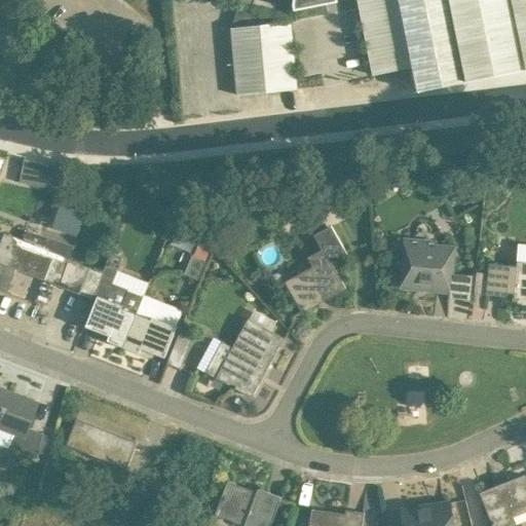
[(293,0),(293,1),(295,9),(328,3),(326,0),(293,0)]
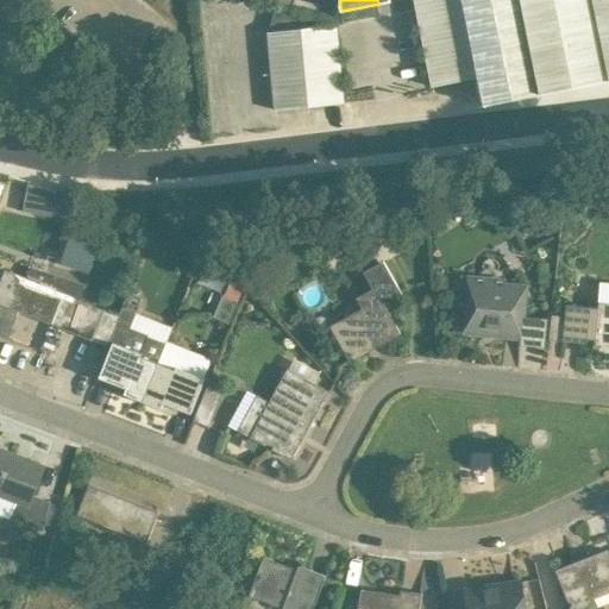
[(608,79),(608,0),(414,0),(433,87),(479,76),(485,105),(608,79)]
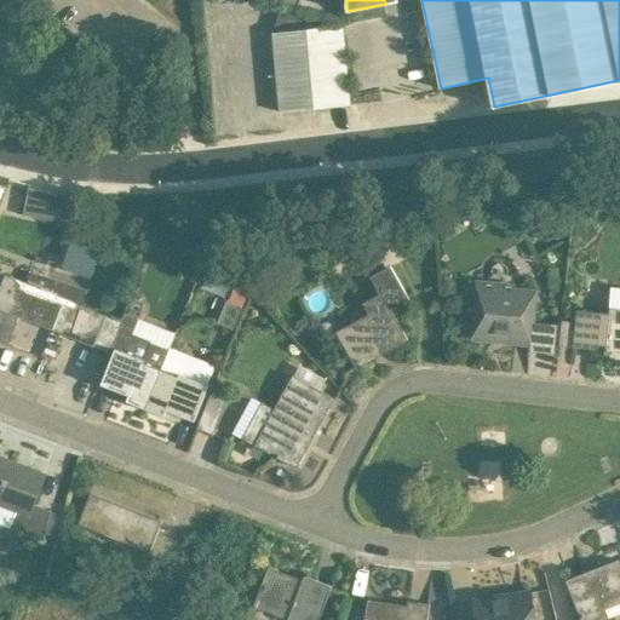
[(283,5),(274,33),(281,112),(350,104),(343,26),(308,13),(283,5)]
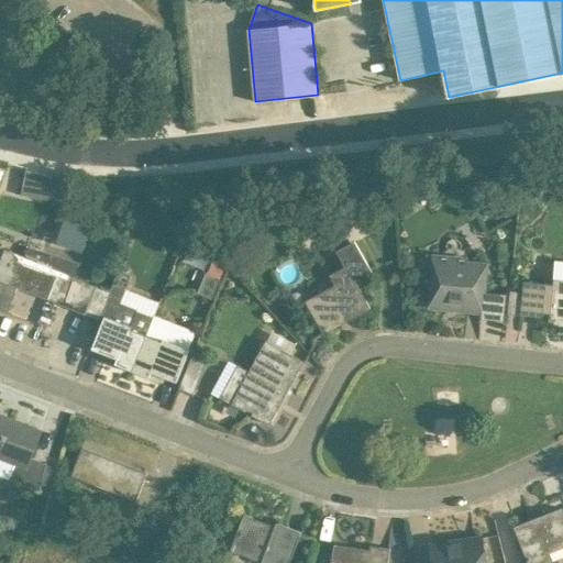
[(21,196),(58,202),(64,177),(26,170),(21,196)]
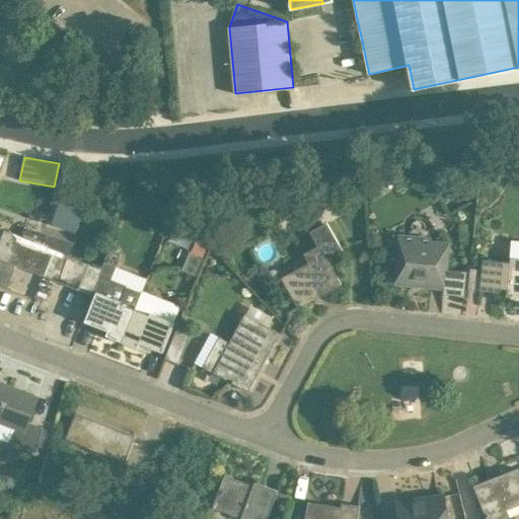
[(471,168),(451,168),(451,176),(471,177),(471,168)]
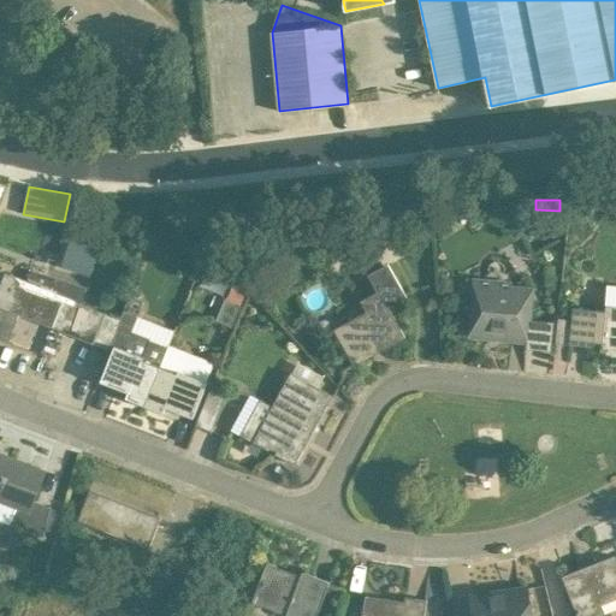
[(439,218),(450,234),(460,226),(448,211),(439,218)]
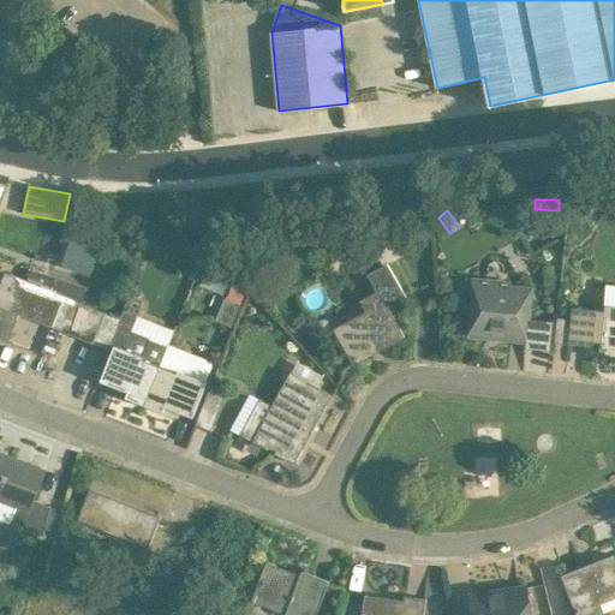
[(228,267),(212,261),(207,274),(222,280),(228,267)]
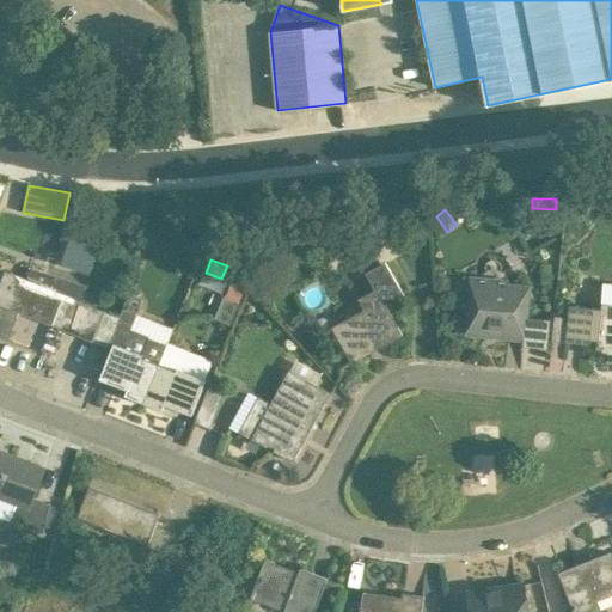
[(365,308),(332,326),(353,362),(372,353),(371,350),(378,346),(379,348),(403,335),(386,305),(404,295),(386,262),(367,273),(375,289),(359,298),(365,308)]
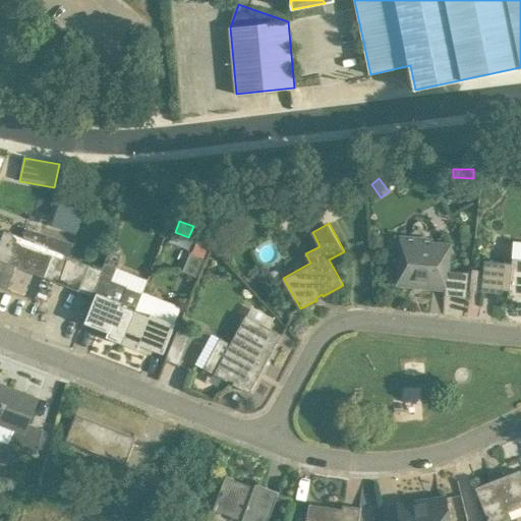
[(0,258),(16,265),(15,267),(93,293),(102,269),(68,256),(72,243),(25,228),(22,238),(0,229),(0,258)]
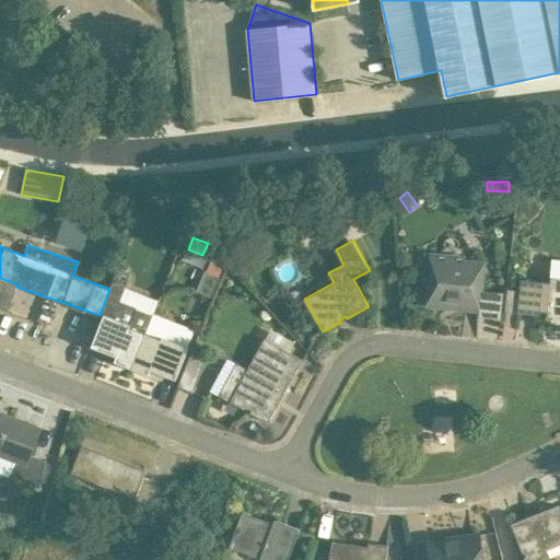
[(433,252),(430,282),(428,304),(453,306),(453,303),(461,304),(461,307),(480,308),(485,260),(466,258),(466,255),(433,252)]
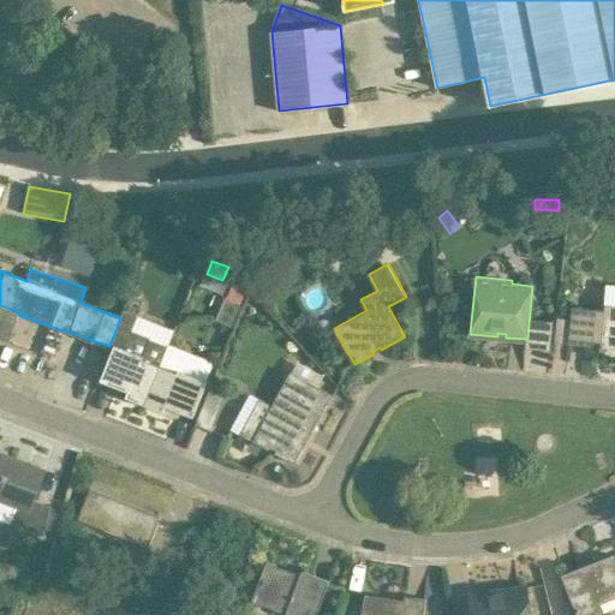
[(573,306),(571,320),(568,344),(601,347),(601,351),(603,351),(604,344),(614,345),(614,284),(607,284),(603,310),(573,306)]
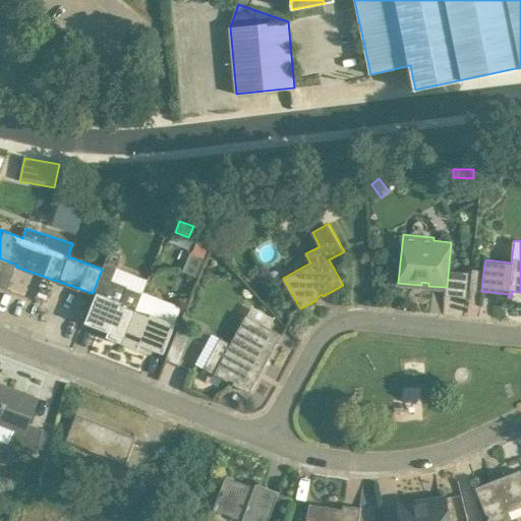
[(183,271),(195,276),(208,246),(196,242),(192,252),(191,251),(183,271)]
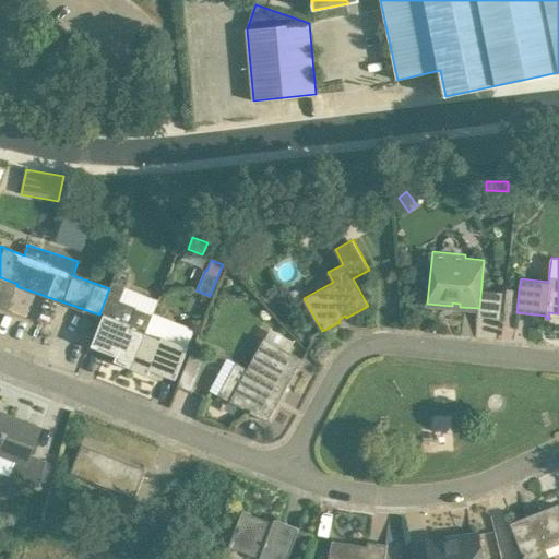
[(0,308),(9,311),(16,286),(18,284),(0,277),(0,308)]
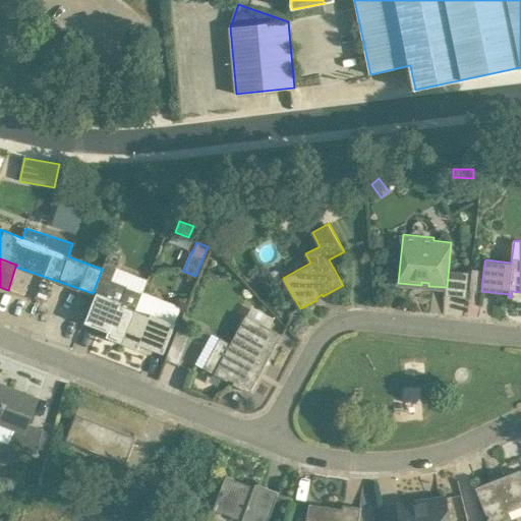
[(103,335),(123,343),(148,280),(105,263),(102,269),(93,293),(92,296),(96,297),(85,323),(105,330),(103,335)]
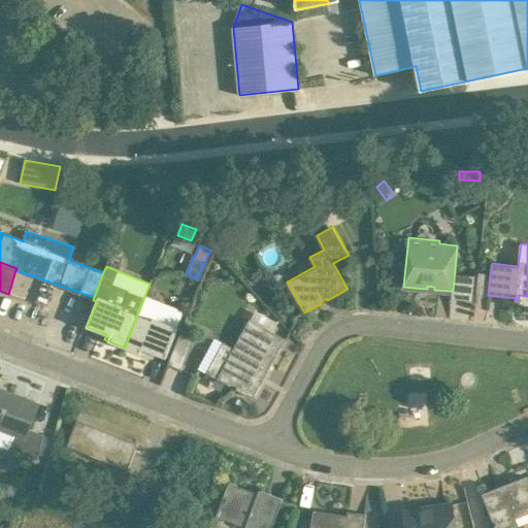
[(166,358),(173,339),(180,322),(184,311),(165,303),(145,296),(150,284),(125,348),(145,356),(147,351),(166,358)]
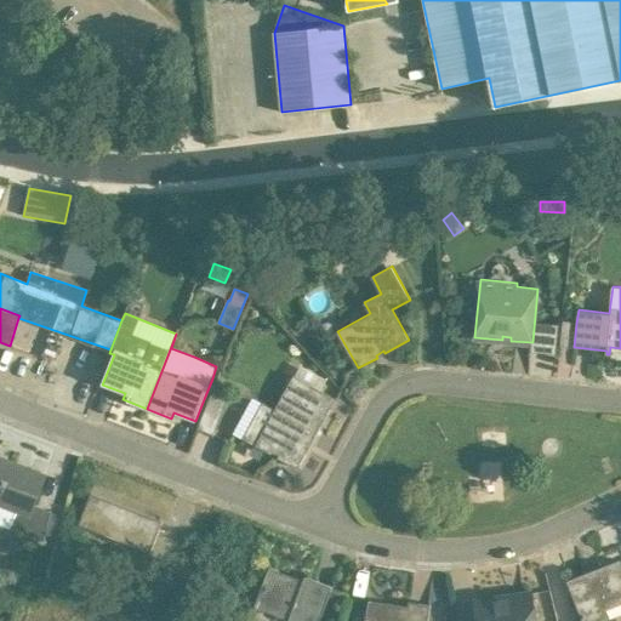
[(294,375),(274,410),(263,404),(244,439),(297,468),(308,449),(306,446),(309,439),(313,440),(336,398),(294,375)]
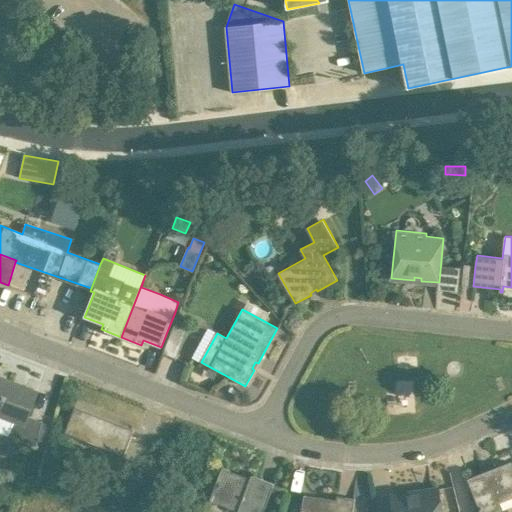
[(176,319),(170,335),(163,353),(176,359),(183,340),(189,325),(188,325),(191,319),(179,315),(177,320),(176,319)]
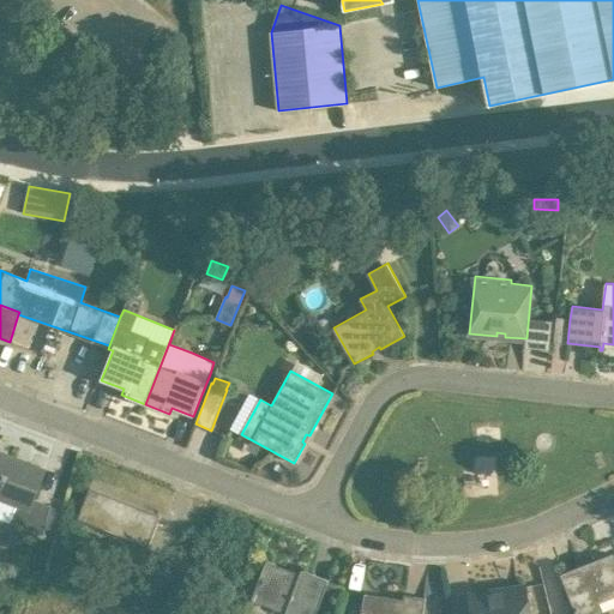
[(0,492),(12,457),(0,452),(0,492)]
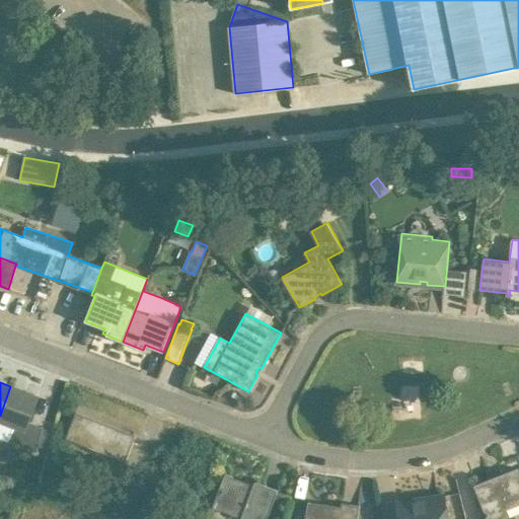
[(39,397),(10,386),(0,416),(0,421),(15,428),(10,442),(36,452),(46,428),(29,421),(39,397)]
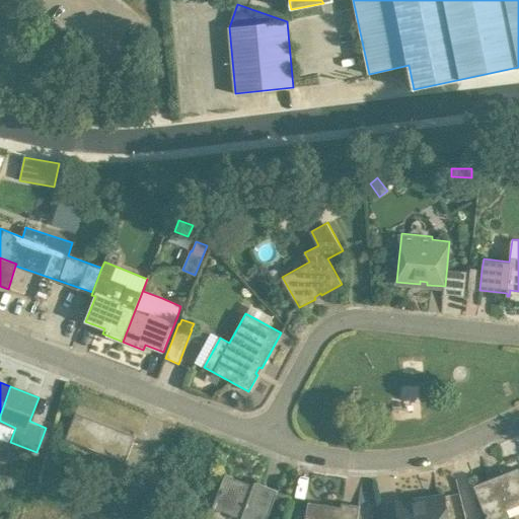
[(76,412),(66,438),(126,461),(136,435),(76,412)]
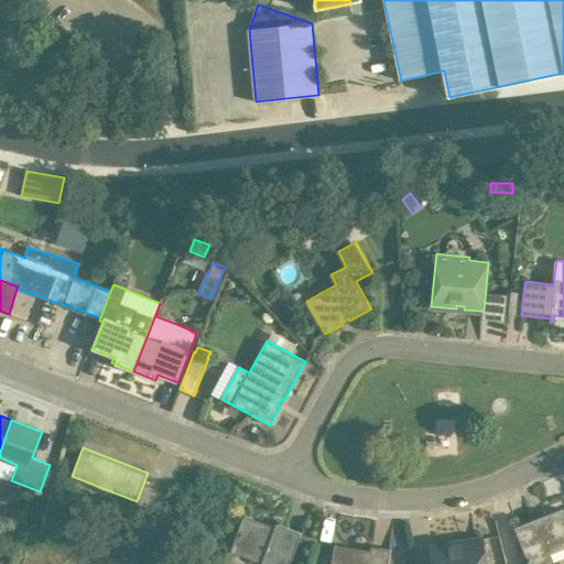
[(516,528),(524,548),(530,563),(554,563),(551,554),(563,548),(563,509),(563,512),(534,524),(532,521),(516,528)]
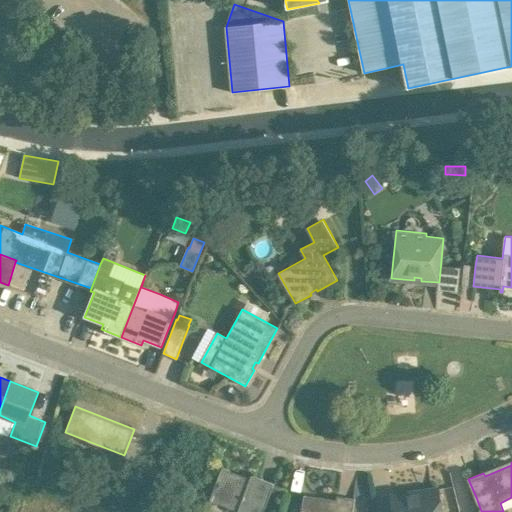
[(223,469),(211,500),(238,511),(237,511),(263,511),(274,483),(252,475),(250,480),(239,476),(239,475),(223,469)]
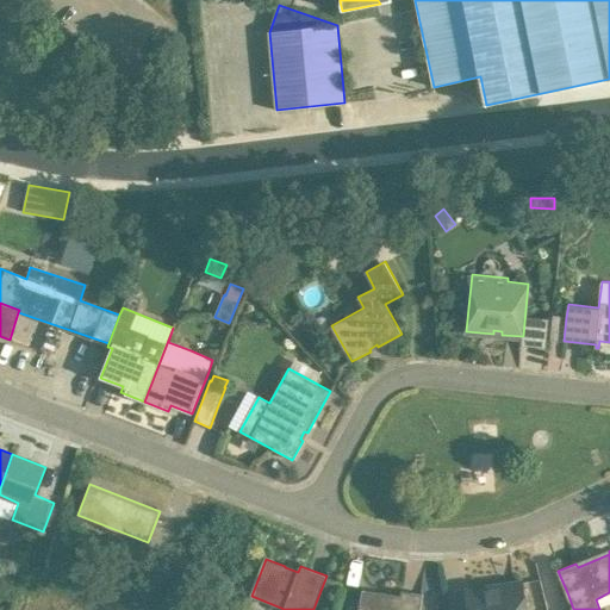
[(466,589),(468,609),(527,609),(523,580),(499,584),(500,590),(468,595),(467,589),(466,589)]
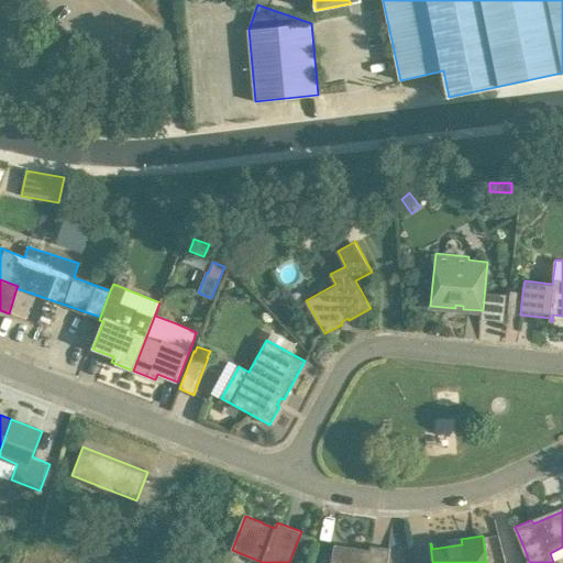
[(334,544),(331,562),(388,562),(390,548),(371,545),(371,551),(357,550),(359,548),(334,544)]
